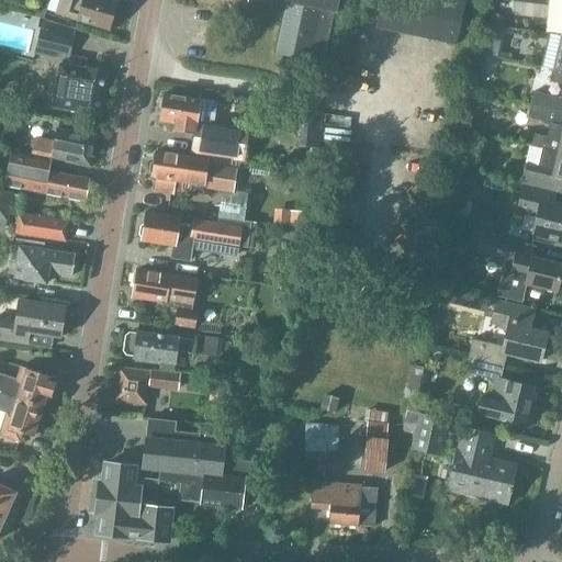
[(105,0),(59,0),(56,14),(110,30),(117,3),(105,0)]
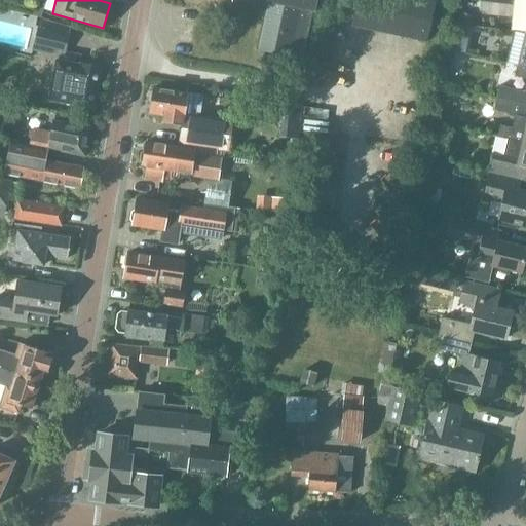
[(259,48),(304,58),(313,12),(314,12),(316,0),(262,0),(269,1),(259,48)]
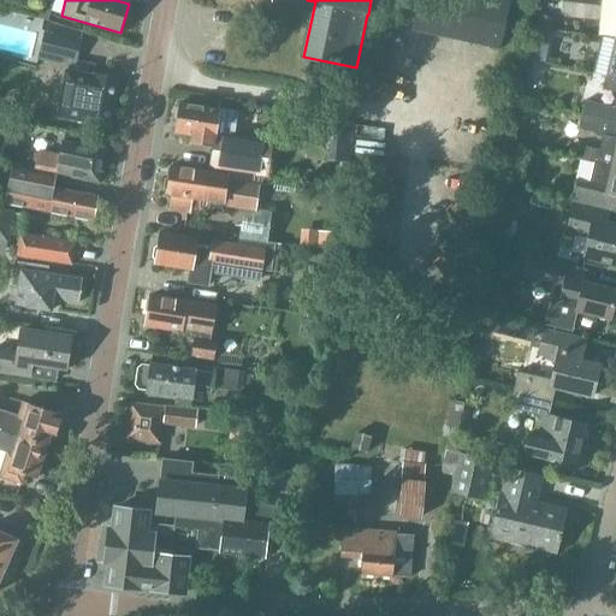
[(418,0),(412,31),(498,52),(510,1),(503,0),(418,0)]
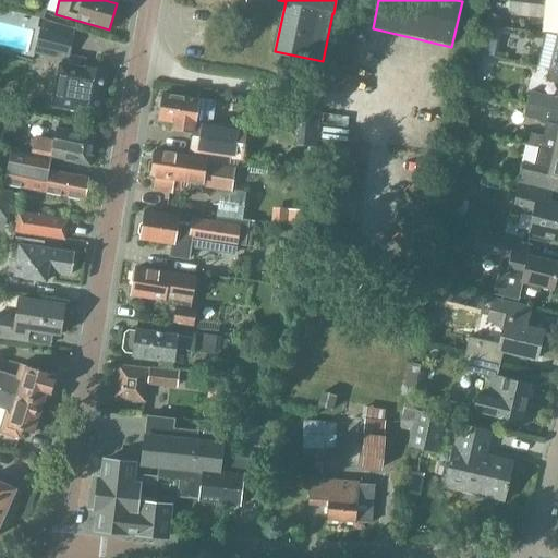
[(76,29),(43,20),(35,47),(34,53),(53,59),(56,52),(70,56),(76,29)]
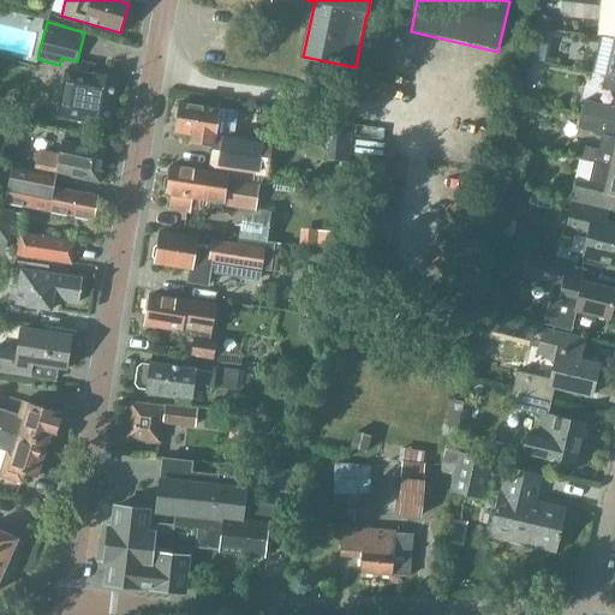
[(108,130),(118,77),(95,72),(94,75),(66,70),(58,118),(85,123),(85,125),(108,130)]
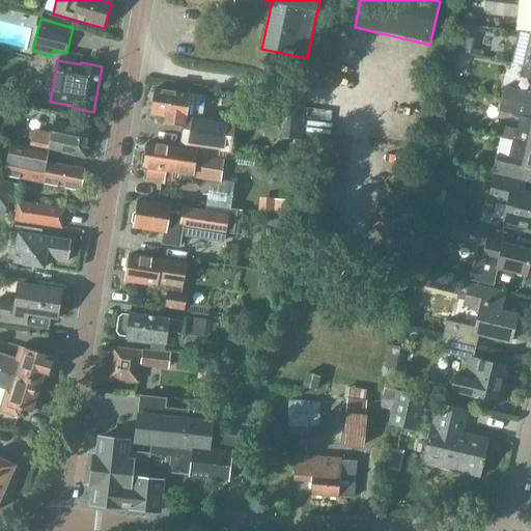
[(530,105),(530,66),(526,66),(523,65),(520,77),(530,79),(530,87),(530,92),(505,86),(502,99),(530,105)]
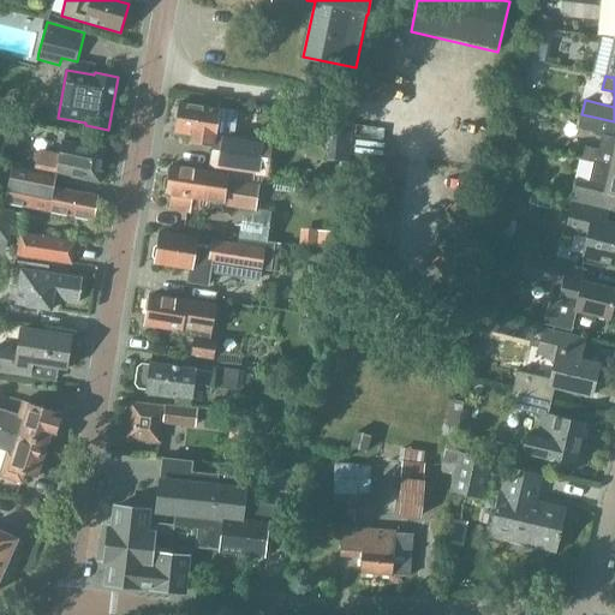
[(273,141),(236,135),(238,113),(220,111),(180,105),(180,108),(177,108),(175,120),(178,120),(177,133),(193,136),(192,142),(215,145),(212,169),(268,178),(273,141)]
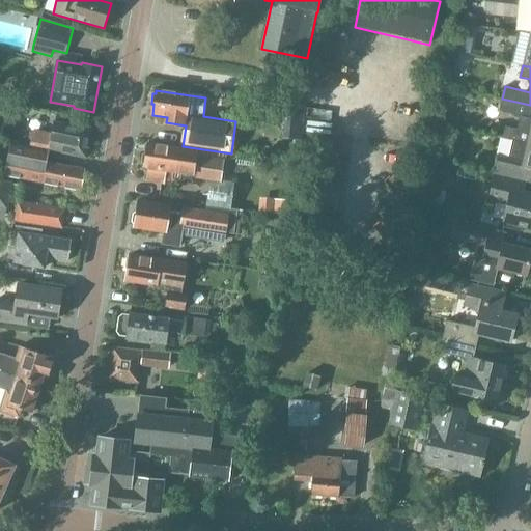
[(530,118),(529,118),(530,107),(530,105),(502,99),(499,111),(521,116),(518,129),(505,126),(503,137),(506,138),(530,143),(530,118)]
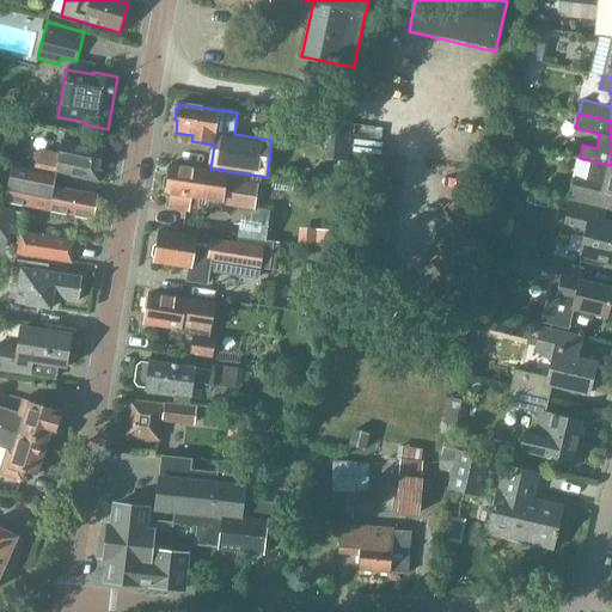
[(34,167),(98,182),(104,151),(62,141),(59,155),(38,151),(34,167)]
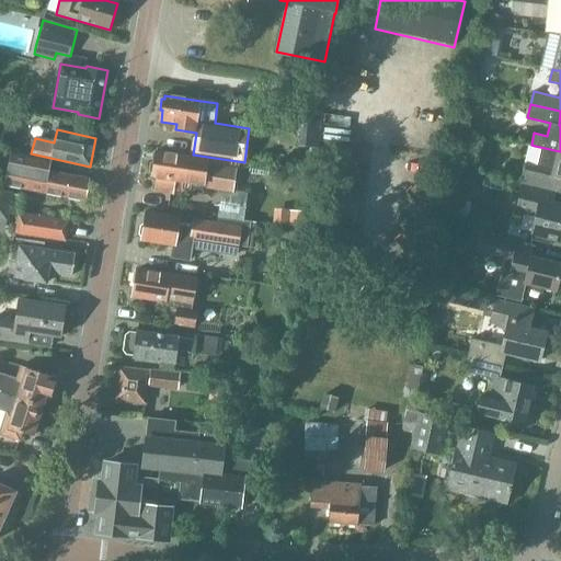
[(560,151),(535,146),(534,147),(542,149),(538,168),(526,164),(521,184),(560,193),(560,187),(560,151)]
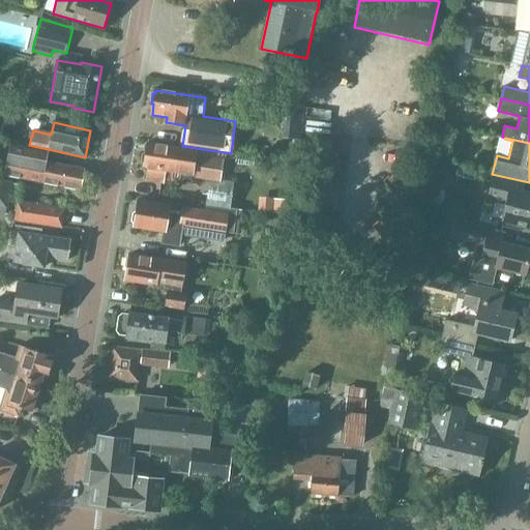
[(4,174),(80,189),(83,169),(41,160),(42,155),(45,155),(45,154),(43,154),(45,150),(48,151),(48,150),(10,143),(4,174)]
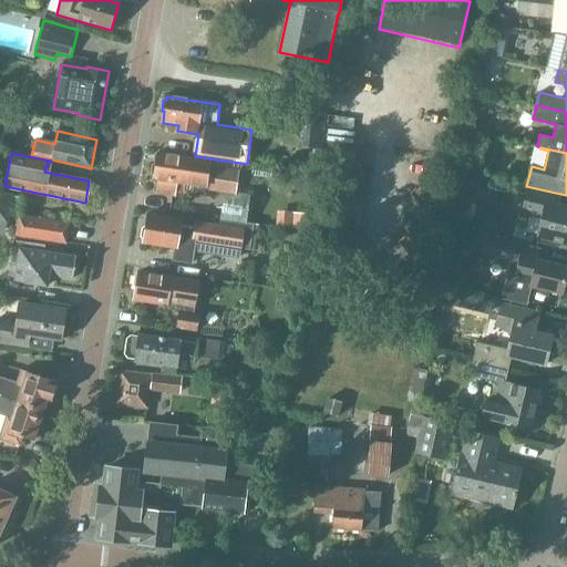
[(177,183),(206,186),(205,191),(236,195),(239,171),(209,166),(210,162),(157,154),(156,164),(153,166),(152,174),(154,177),(154,178),(158,179),(156,194),(175,197),(177,183)]
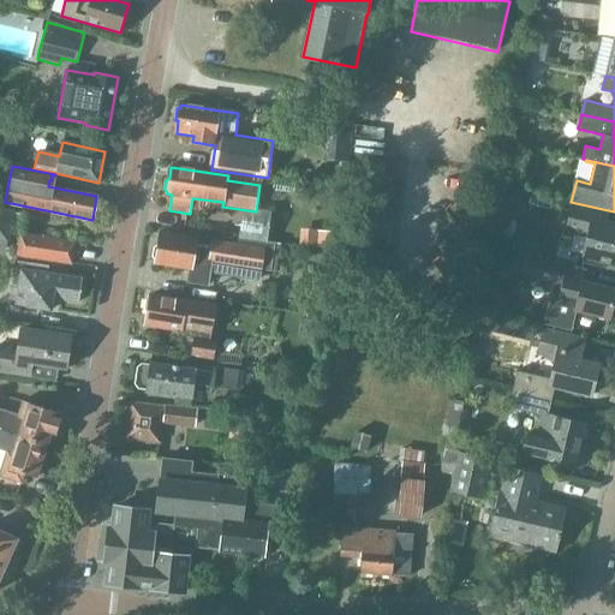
[(614,226),(597,222),(601,209),(571,202),(565,231),(586,236),(581,255),(614,262),(614,226)]
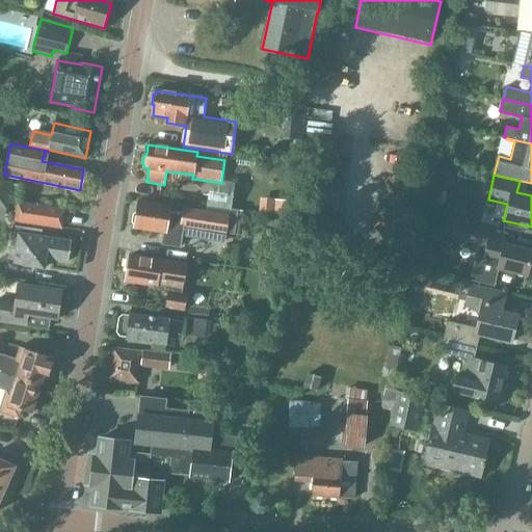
[(0,207),(6,209),(10,184),(0,182),(0,207)]
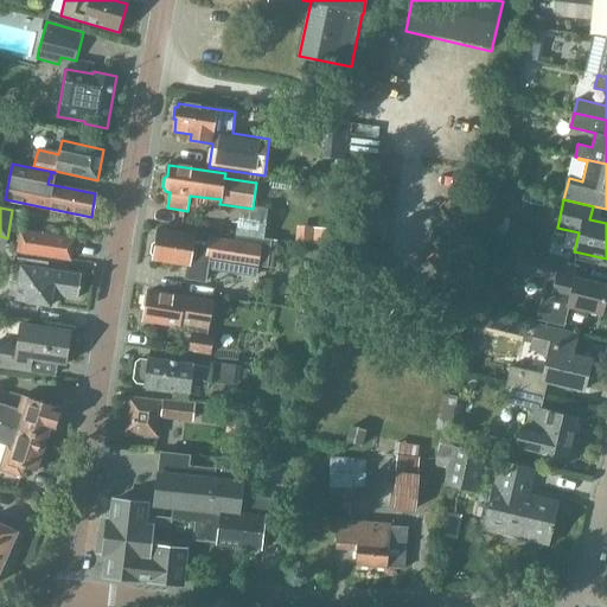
[(334,229),(313,228),(312,243),(333,244),(334,229)]
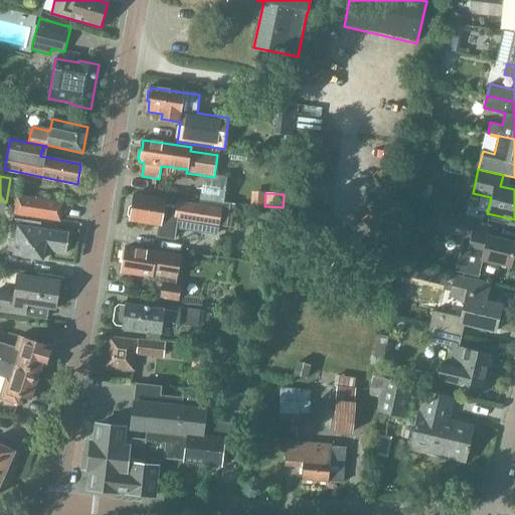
[(130,207),(129,214),(131,216),(130,220),(159,225),(157,236),(174,238),(175,227),(177,227),(216,234),(220,208),(199,205),(134,194),(133,205),(130,207)]
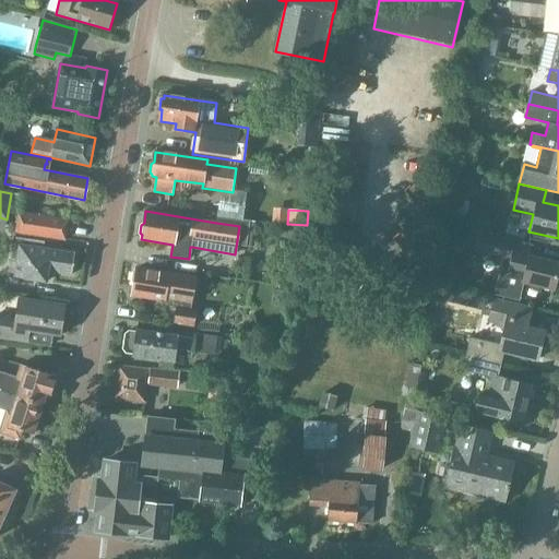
[(19,213),(15,233),(67,240),(70,221),(19,213)]
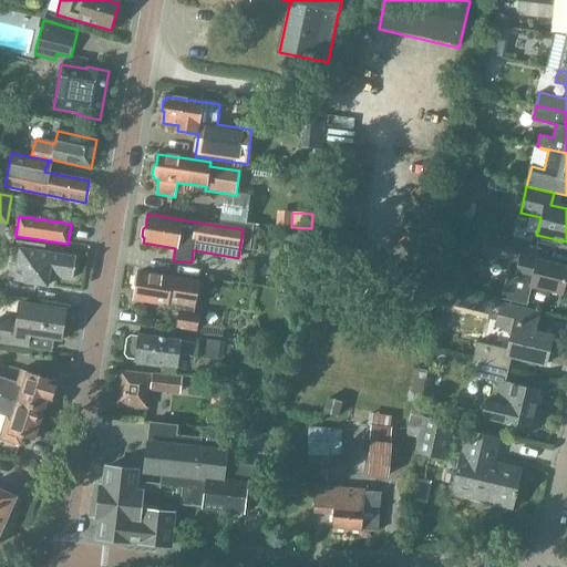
[(538,249),(486,236),(482,255),(508,261),(500,299),(525,305),(529,287),(560,295),(566,267),(536,259),(538,249)]
